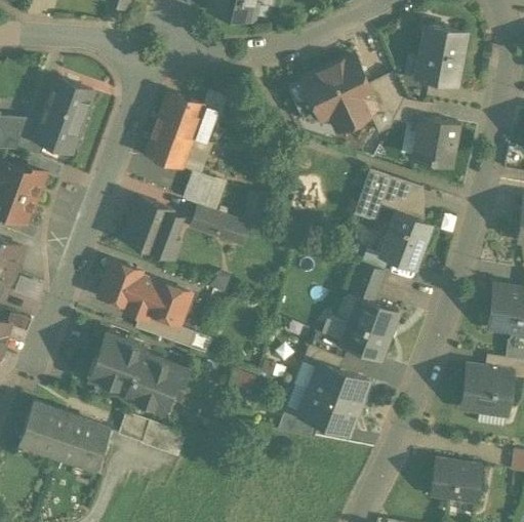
[(211,0),(209,7),(209,9),(254,19),(258,0),(211,0)]
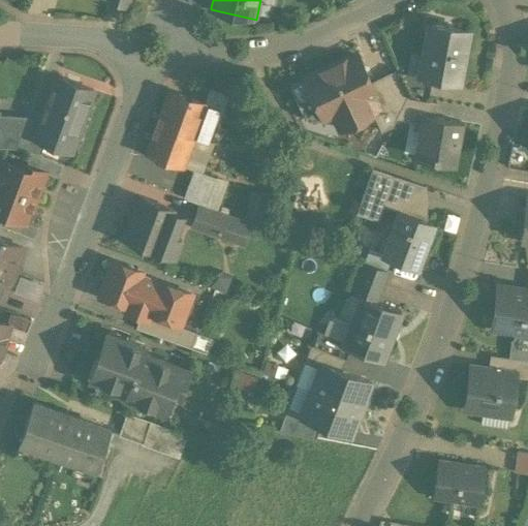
[(468,32),(429,25),(420,75),(458,83),(468,32)]
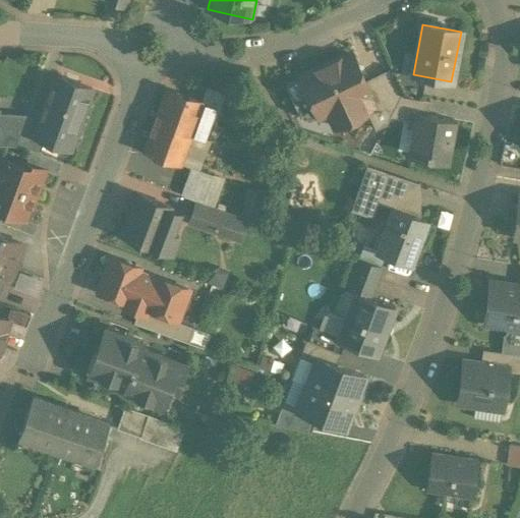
[(348,55),(299,77),(300,79),(285,87),(300,118),(302,117),(298,108),(319,99),(326,114),(328,114),(335,128),(366,113),(374,110),(369,100),(370,96),(367,88),(358,69),(354,67),(348,55)]
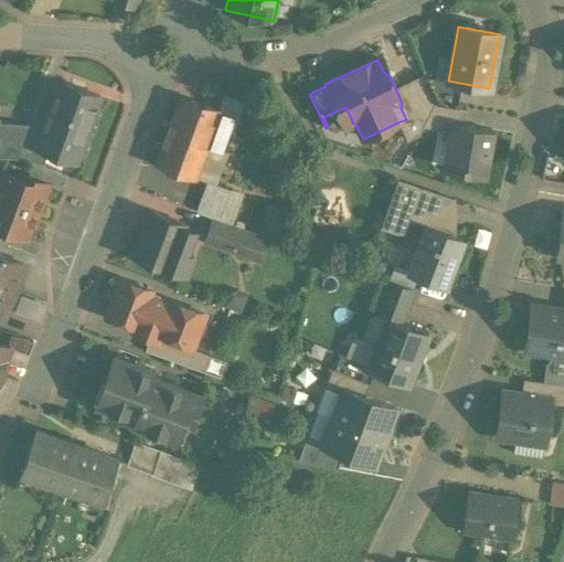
[(459,92),(440,88),(443,80),(422,76),(423,78),(435,105),(457,109),(459,92)]
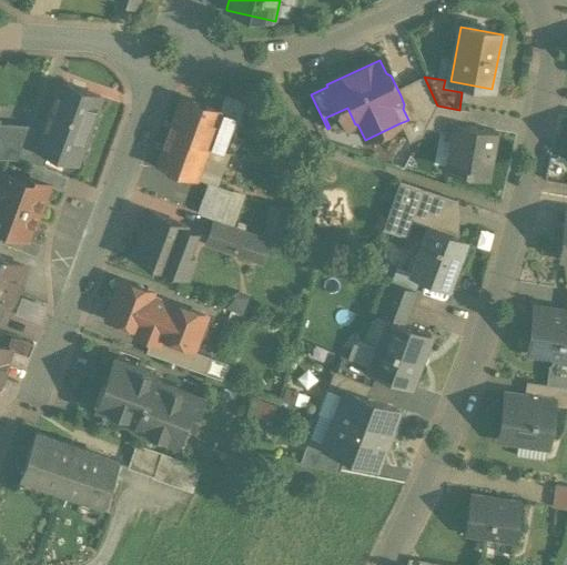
[(426,87),(401,96),(404,104),(403,109),(408,120),(400,123),(408,143),(421,138),(426,129),(437,106),(425,79),(423,80),(426,87)]
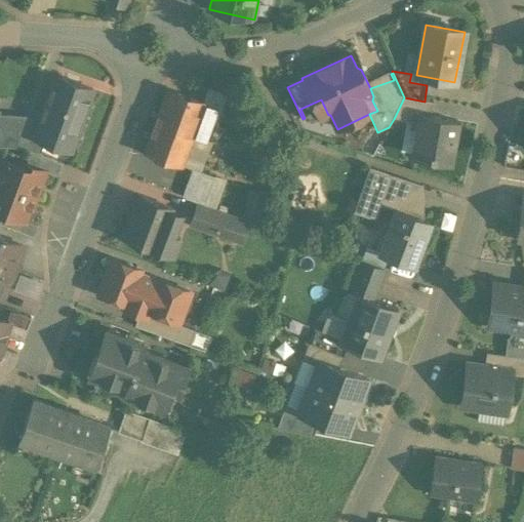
[(40,123),(34,139),(43,143),(72,152),(72,150),(69,149),(75,132),(77,133),(83,117),(81,116),(89,92),(91,94),(92,90),(56,77),(40,123)]
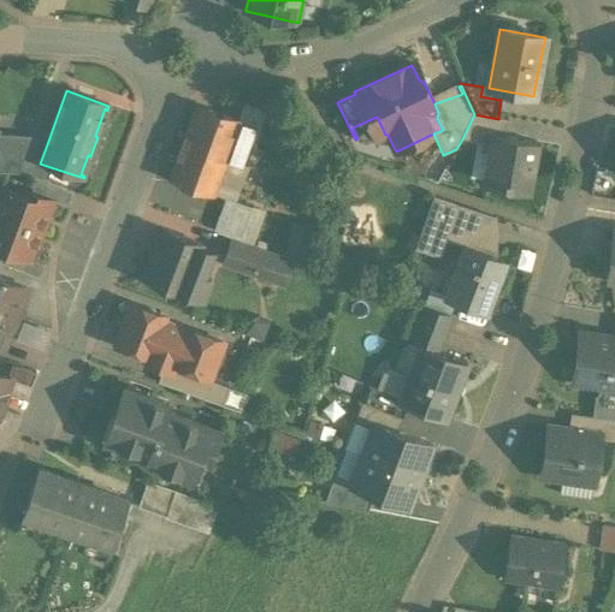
[(259,131),(196,108),(169,180),(212,196),(228,153),(248,160),(259,131)]
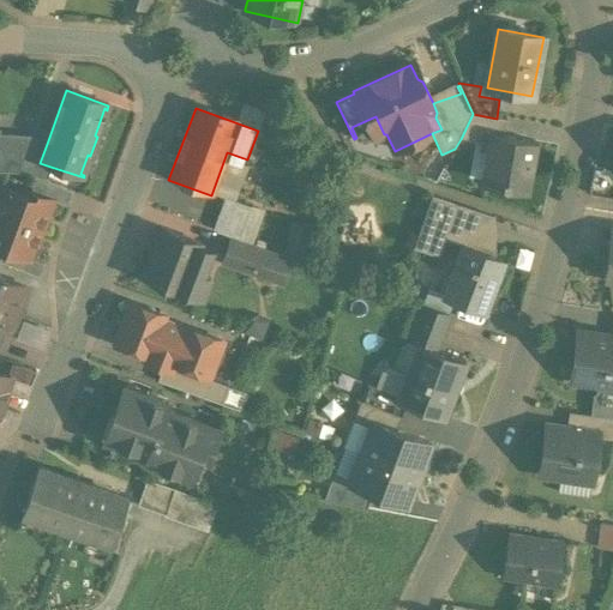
[(497,119),(473,114),(461,139),(490,144),(492,136),(504,137),(506,120),(497,119)]
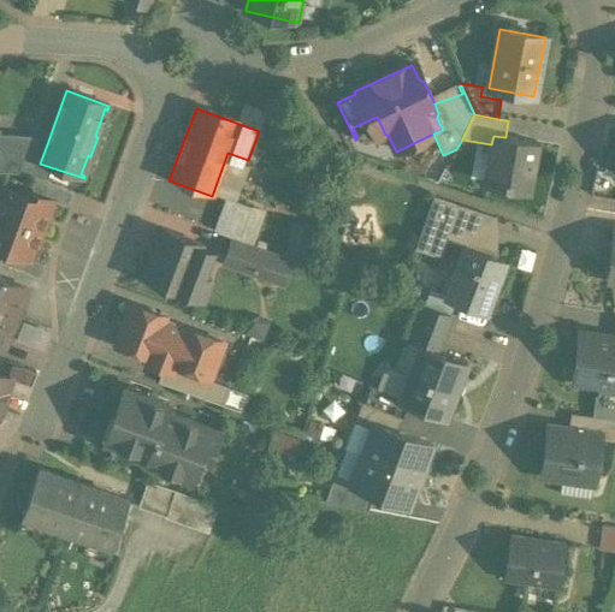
[(506,137),(494,136),(491,144),(485,184),(528,191),(537,143),(506,137)]
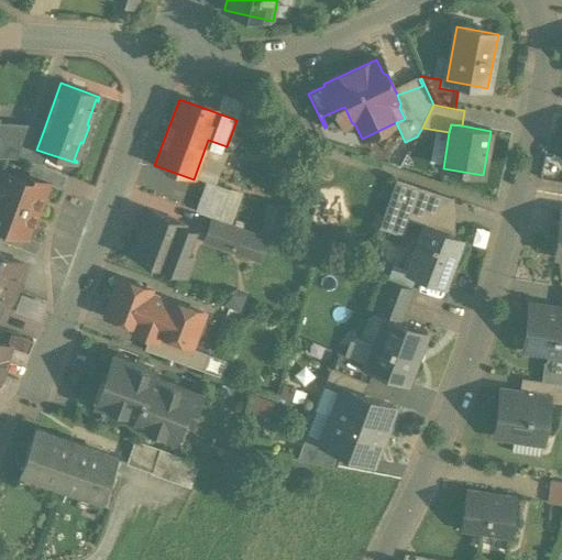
[(28,128),(0,125),(0,158),(15,160),(28,128)]
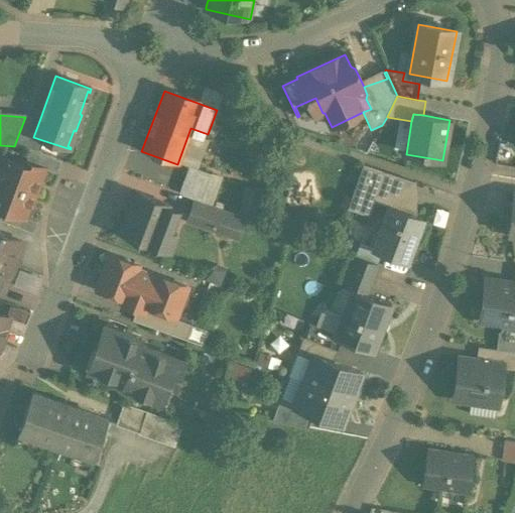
[(14,146),(38,151),(42,140),(33,137),(39,121),(25,117),(14,146)]
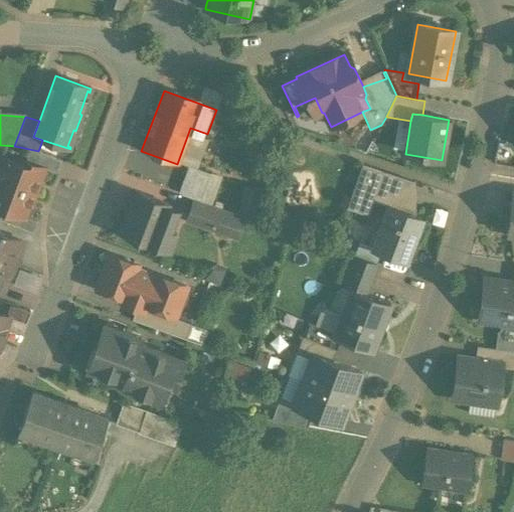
[(44,169),(16,159),(14,162),(0,157),(0,180),(34,193),(38,184),(44,169)]
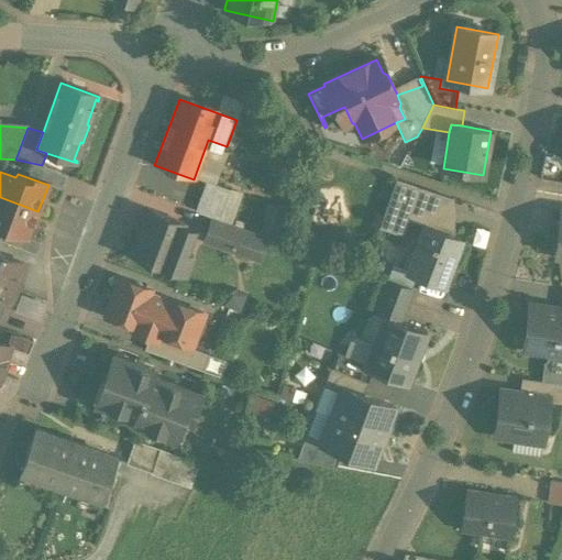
[(231,189),(207,180),(196,212),(212,219),(220,221),(231,189)]
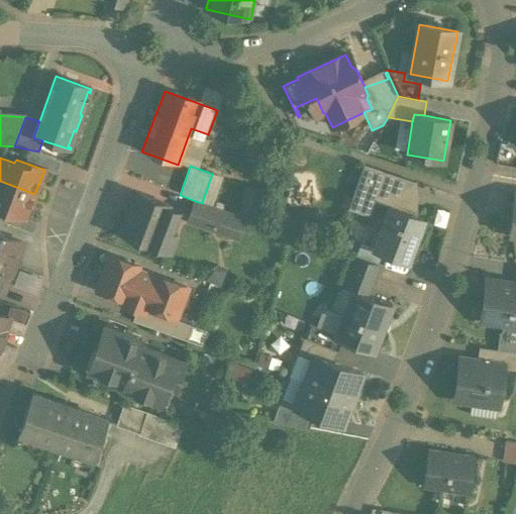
[(380,175),(363,169),(349,204),(369,211),(377,190),(375,189),(380,175)]
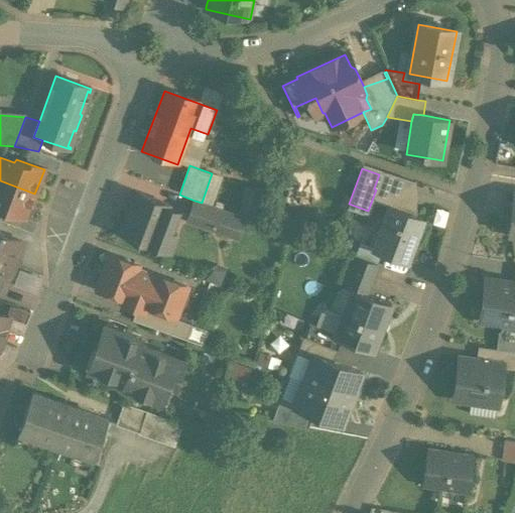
[(412,185),(379,174),(374,188),(376,189),(407,201),(412,185)]
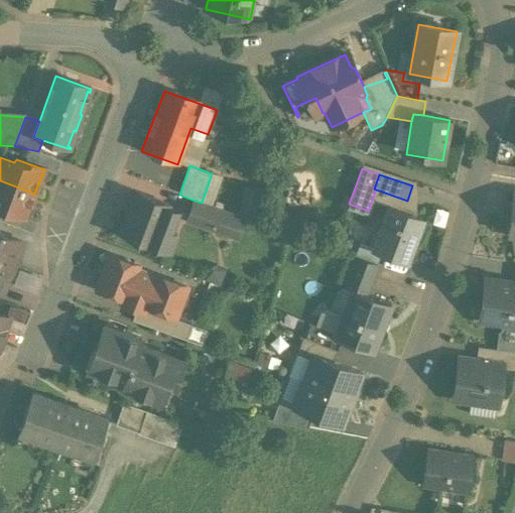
[(34,194),(0,180),(0,208),(4,210),(24,218),(31,200),(32,200),(34,194)]
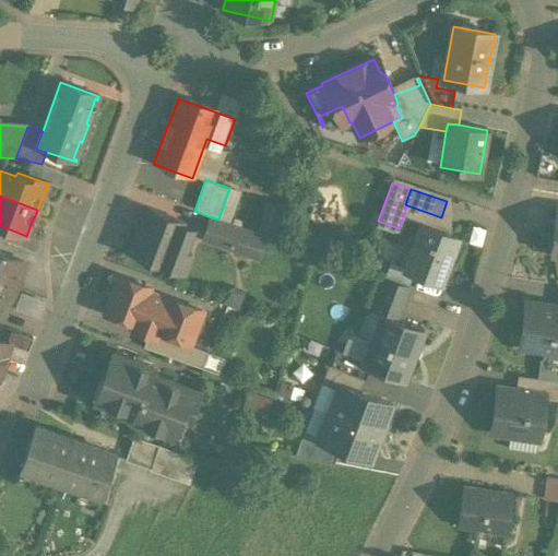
[(282,233),(284,203),(264,202),(262,232),(282,233)]
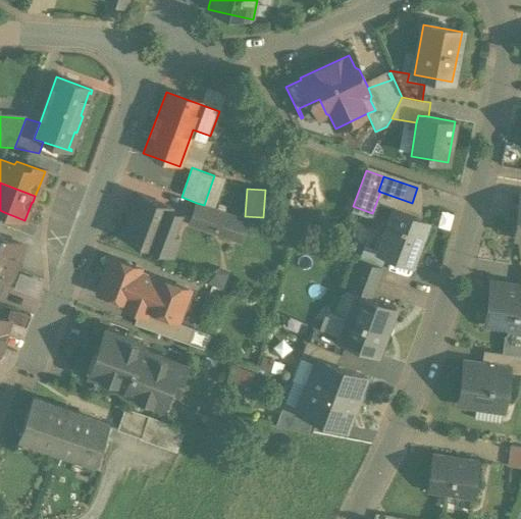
[(171,209),(136,195),(129,211),(133,212),(122,237),(172,255),(177,240),(172,238),(180,215),(171,211),(171,209)]
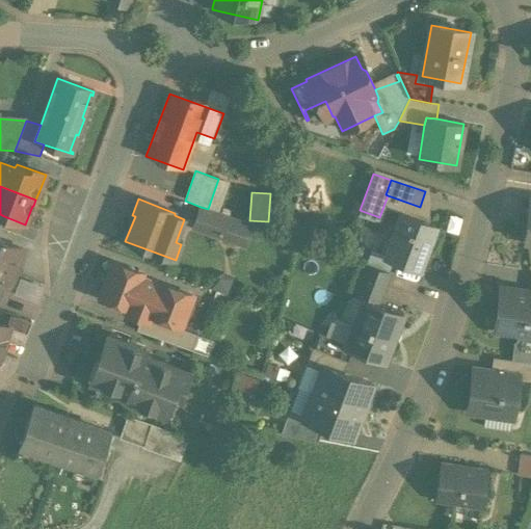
[(208,209),(201,207),(192,231),(245,248),(254,225),(208,209)]
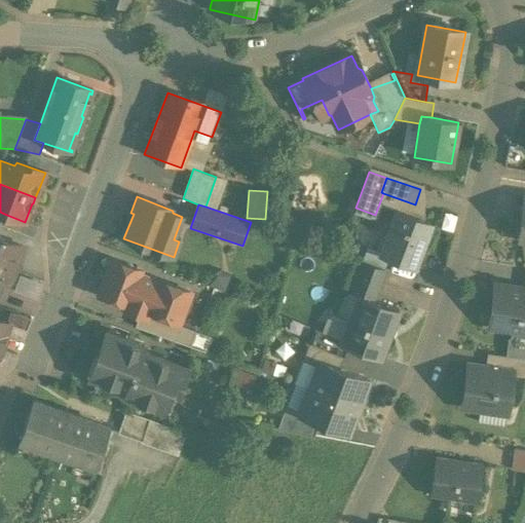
[(429,224),(396,211),(379,257),(413,269),(429,224)]
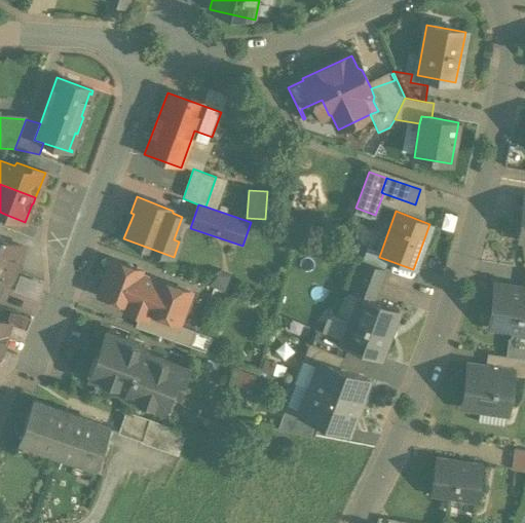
[(25,222),(4,214),(0,223),(0,224),(31,236),(35,226),(25,222)]
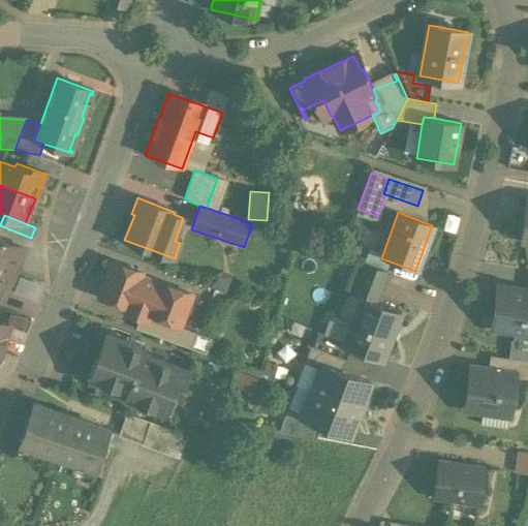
[(0,240),(0,268),(14,274),(18,268),(16,267),(22,249),(0,240)]
